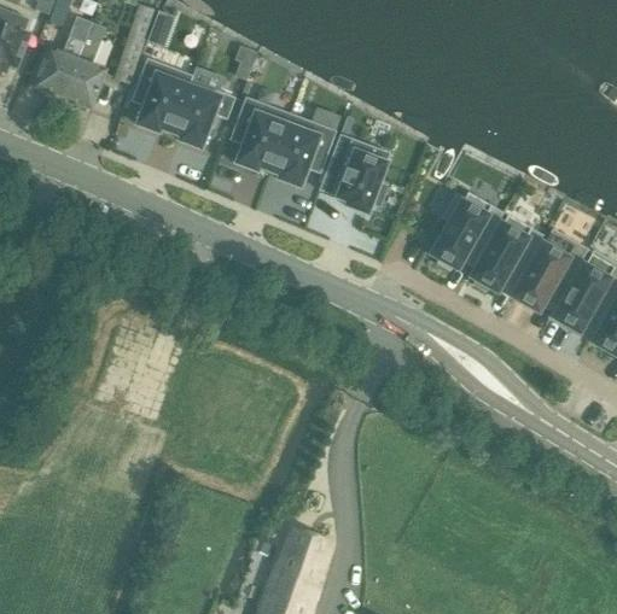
[(38,0),(34,9),(50,15),(56,0),(38,0)]
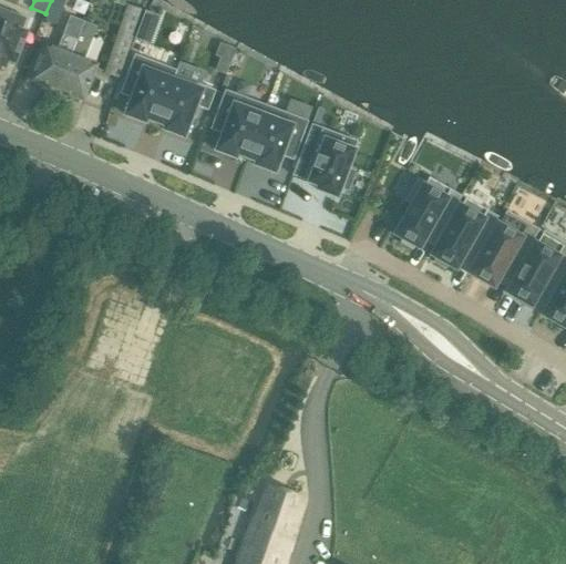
[(52,0),(47,18),(57,21),(64,0),(52,0)]
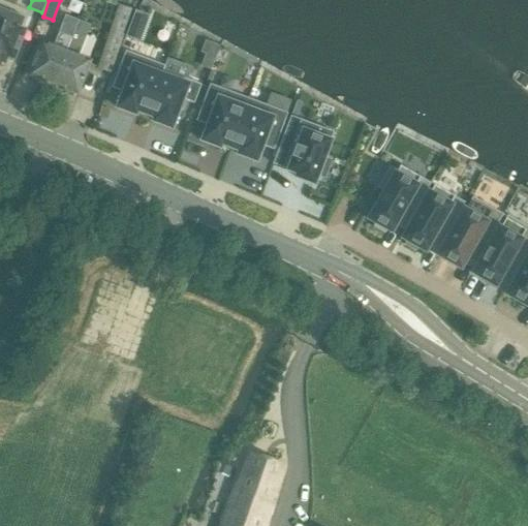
[(120,4),(98,67),(111,71),(131,8),(120,4)]
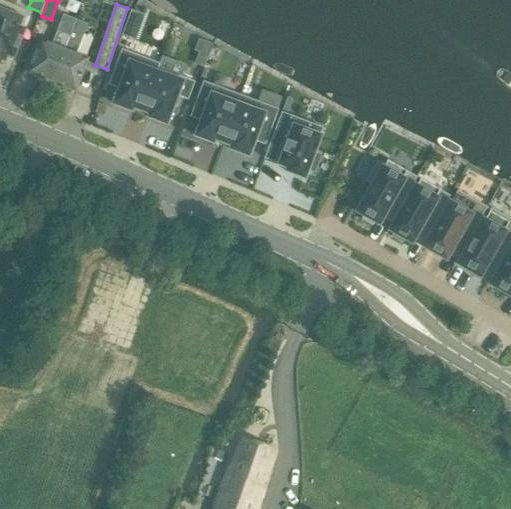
[(6,21),(0,18),(0,58),(3,60),(7,52),(13,54),(24,28),(20,26),(24,15),(11,10),(6,21)]
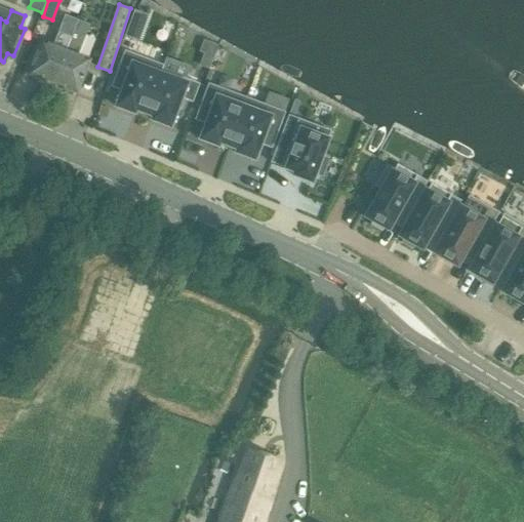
[(29,72),(53,82),(78,18),(66,13),(53,44),(42,40),(29,72)]
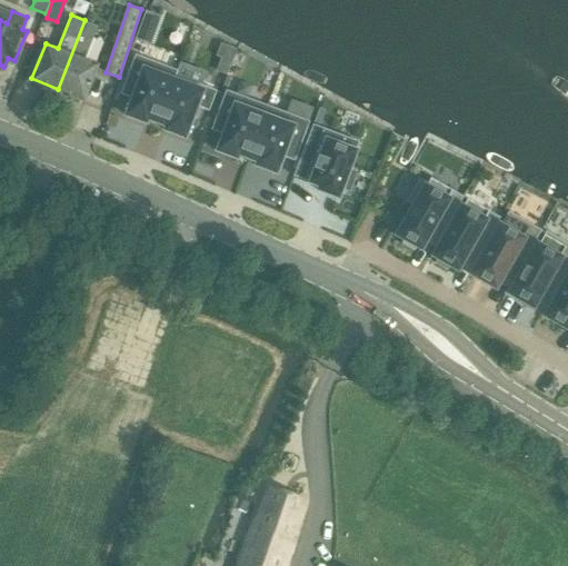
[(85,20),(58,89),(83,99),(97,63),(85,59),(98,25),(85,20)]
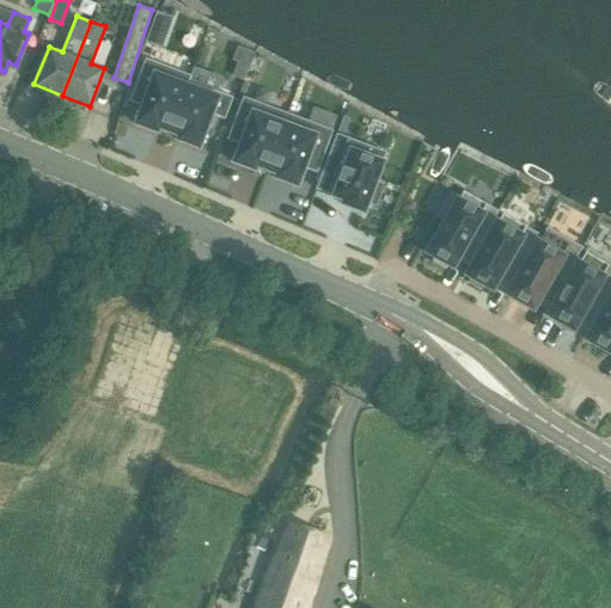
[(146,57),(132,93),(144,98),(141,104),(141,105),(142,105),(136,123),(157,130),(158,127),(169,130),(190,74),(146,57)]
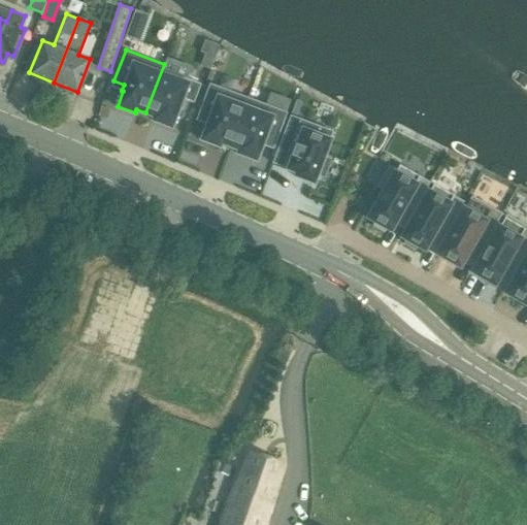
[(205,56),(201,68),(209,71),(215,59),(205,56)]
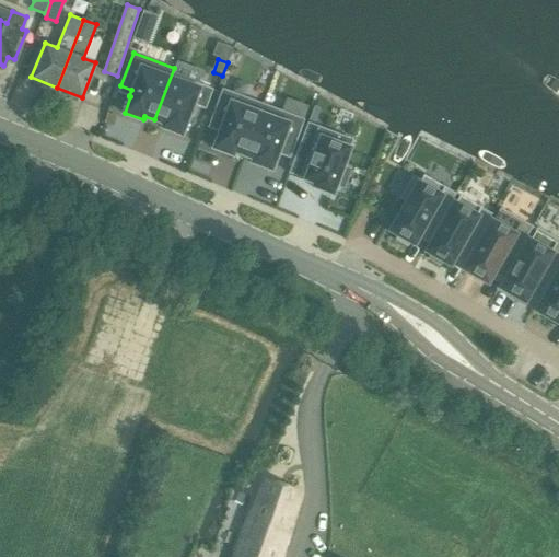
[(174,68),(154,119),(164,123),(163,127),(182,134),(188,116),(189,117),(190,114),(195,103),(198,105),(206,107),(213,89),(173,73),(175,68),(174,68)]
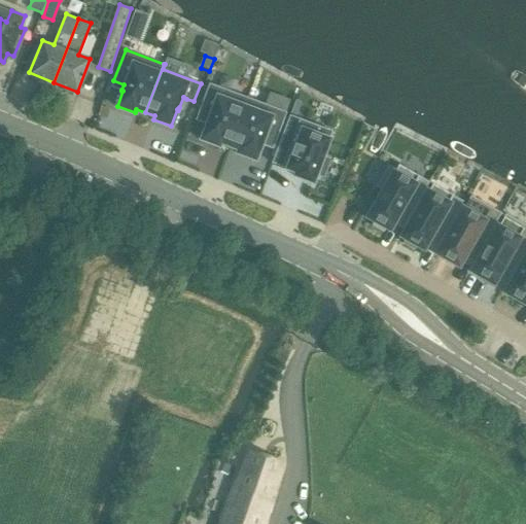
[(209,82),(198,113),(208,117),(206,123),(207,124),(202,139),(219,145),(220,142),(230,145),(248,97),(247,97),(209,82)]
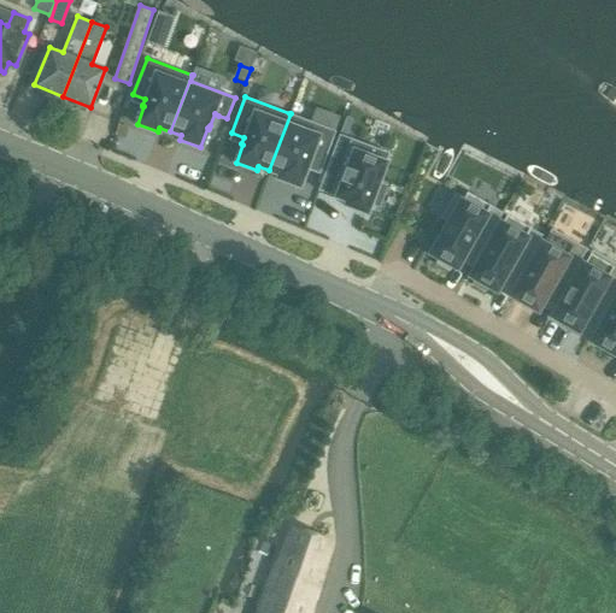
[(291,113),(269,170),(280,174),(279,178),(299,186),(306,169),(308,169),(310,161),(322,166),(327,155),(335,130),(291,113)]
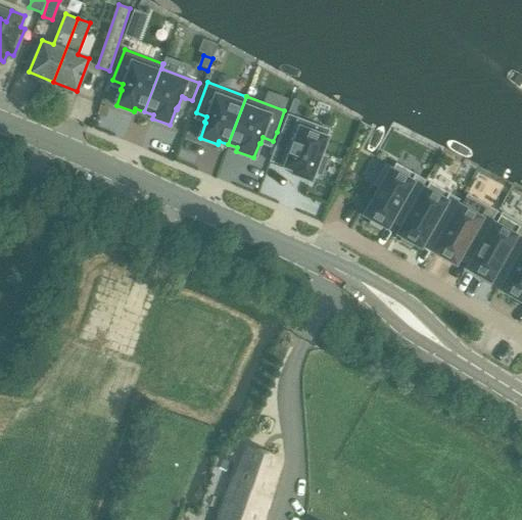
[(288,112),(273,153),(288,159),(285,167),(294,170),(293,173),(311,180),(314,171),(322,174),(328,156),(321,153),(330,129),(288,112)]
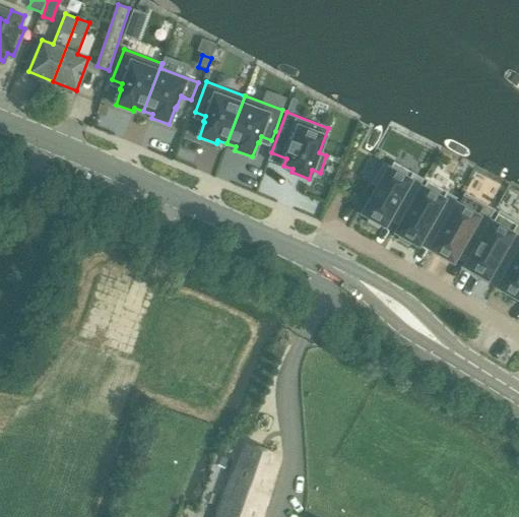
[(379,187),(364,213),(370,216),(368,219),(368,221),(379,228),(379,227),(381,223),(384,224),(389,216),(399,221),(424,179),(393,162),(390,167),(383,163),(372,183),(376,185),(379,187)]
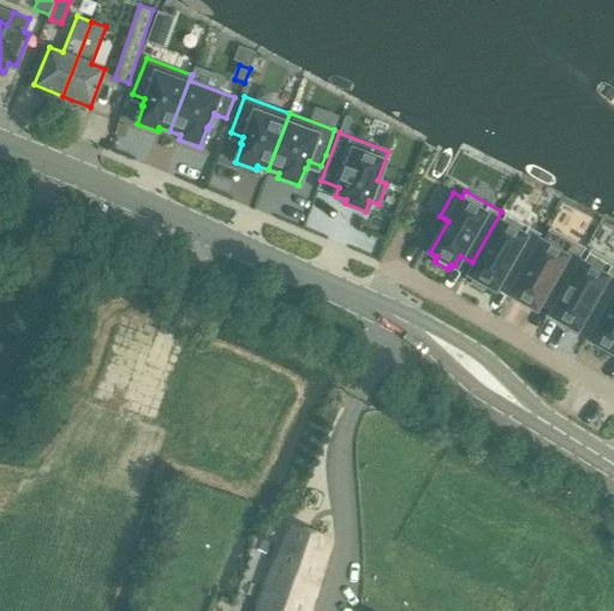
[(501,220),(470,275),(474,277),(471,281),(471,282),(484,289),(484,288),(487,285),(494,288),(504,271),(516,277),(541,233),(505,214),(501,220)]
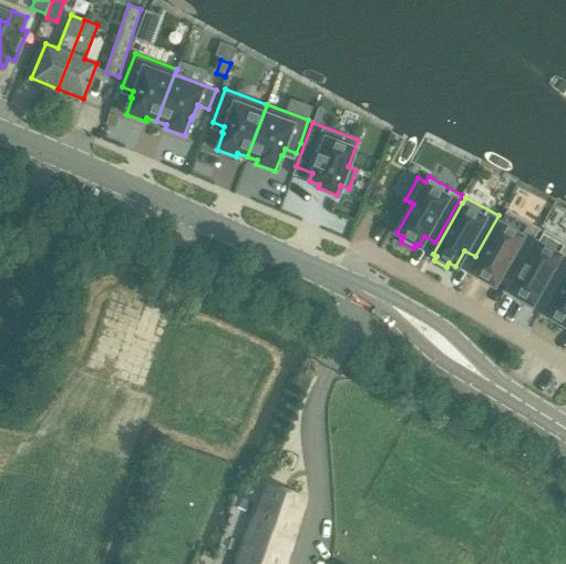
[(506,209),(471,273),(493,285),(502,268),(513,275),(539,228),(506,209)]
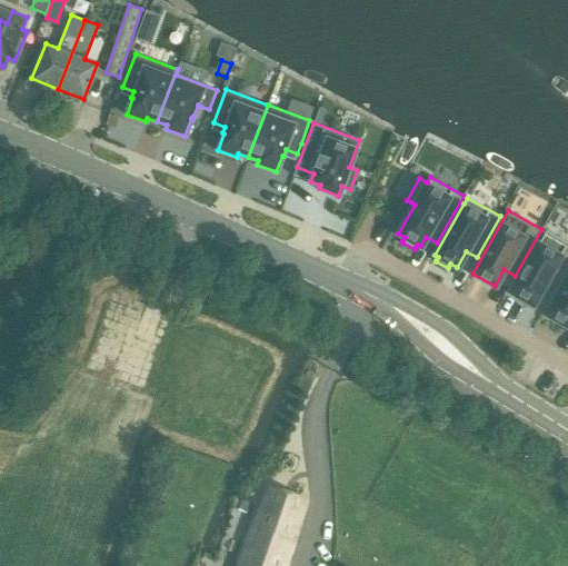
[(567,241),(546,229),(510,293),(532,305),(541,289),(552,295),(567,267),(567,241)]
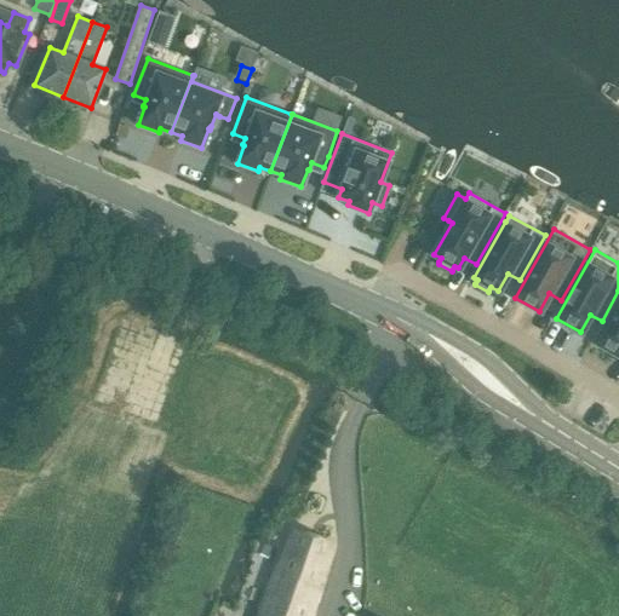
[(618,300),(596,343),(618,355),(618,300)]
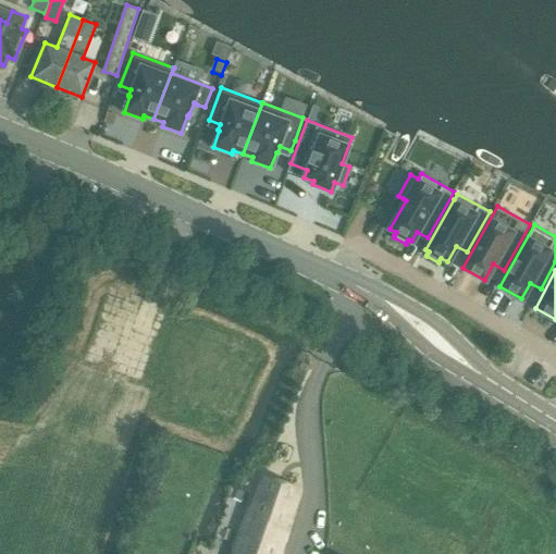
[(232,553),(278,553),(288,527),(285,526),(299,488),(262,475),(249,512),(247,511),(232,553)]
